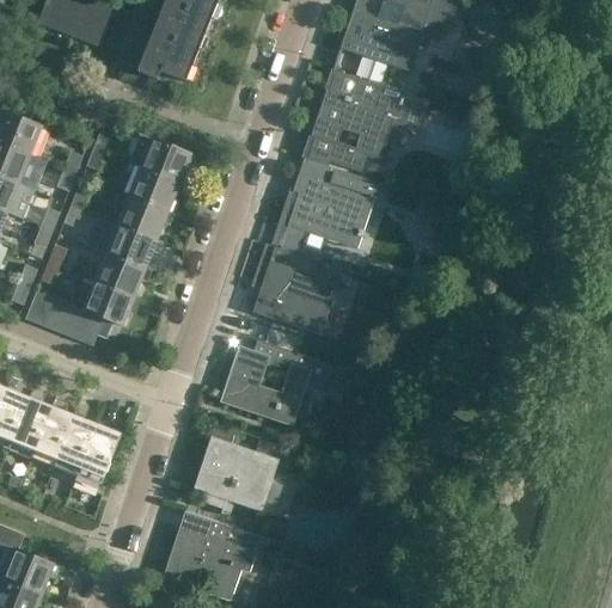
[(69,32),(81,0),(46,0),(37,22),(38,23),(40,20),(56,28),(69,32)]
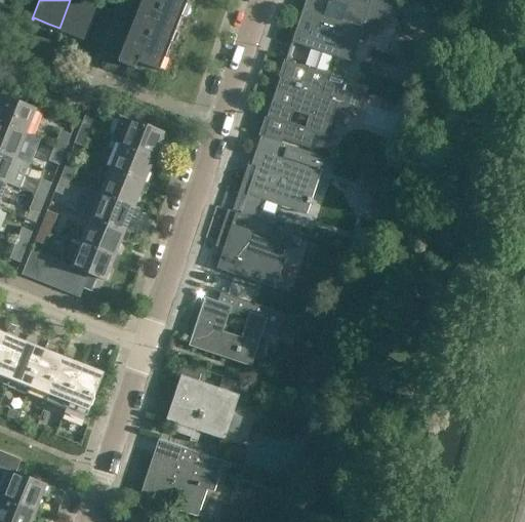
[(70,0),(59,28),(85,38),(84,39),(85,40),(102,0),(70,0)]
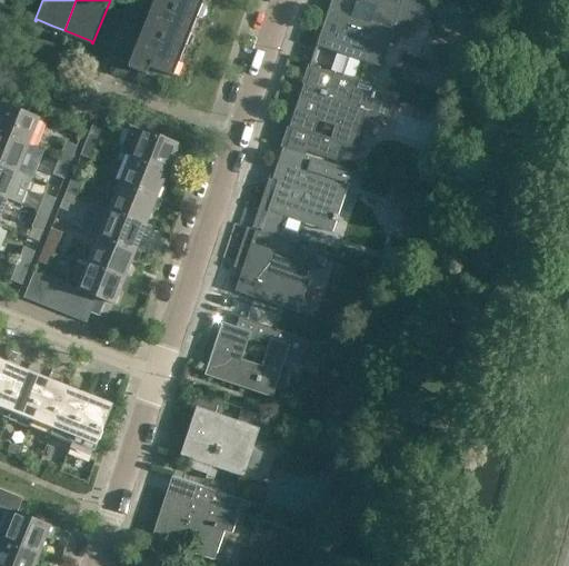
[(186,31),(189,32),(197,15),(193,12),(198,2),(201,3),(202,0),(152,0),(127,66),(146,72),(149,65),(172,75),(173,72),(170,71),(175,60),(178,61),(185,43),(181,42),(186,31)]
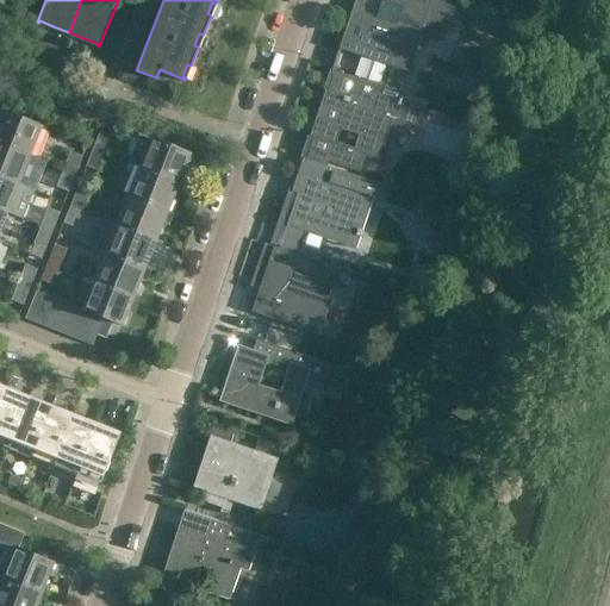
[(366,4),(363,11),(362,11),(360,11),(358,11),(356,11),(355,12),(354,12),(352,14),(350,16),(350,17),(349,19),(340,45),(375,57),(408,68),(430,0),(355,0),(366,4)]
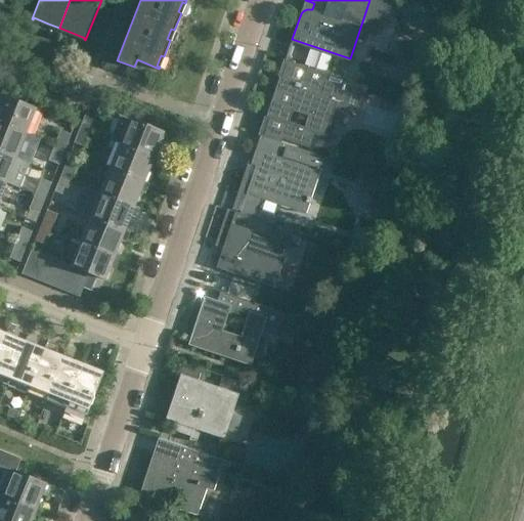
[(431,4),(427,16),(444,23),(448,10),(431,4)]
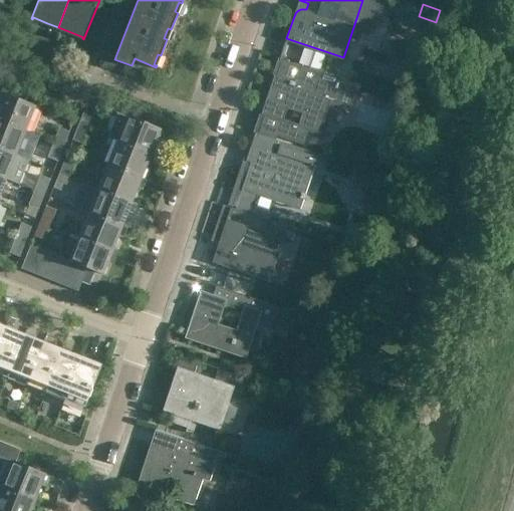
[(262,112),(269,114),(282,119),(287,105),(304,111),(299,124),(319,132),(325,113),(329,99),(330,100),(331,98),(325,97),(332,74),(299,63),(293,80),(274,74),(274,75),(263,109),(262,112)]
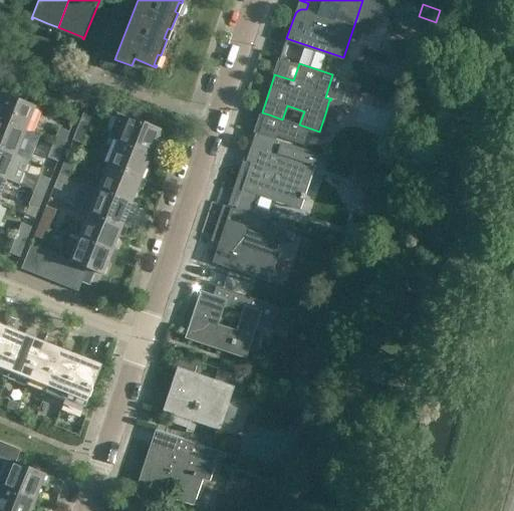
[(1,91),(0,93),(0,119),(25,130),(35,104),(1,91)]
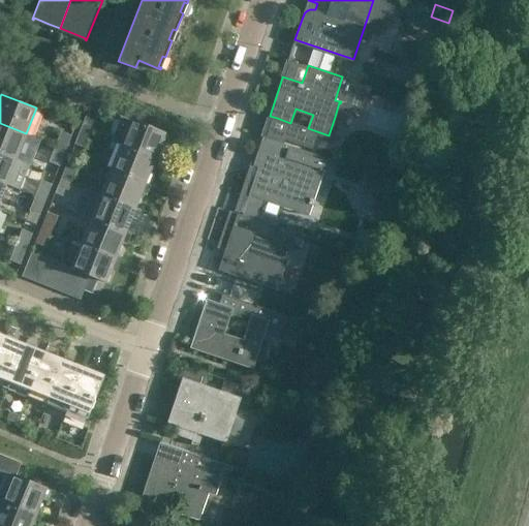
[(87,112),(81,126),(91,131),(97,116),(87,112)]
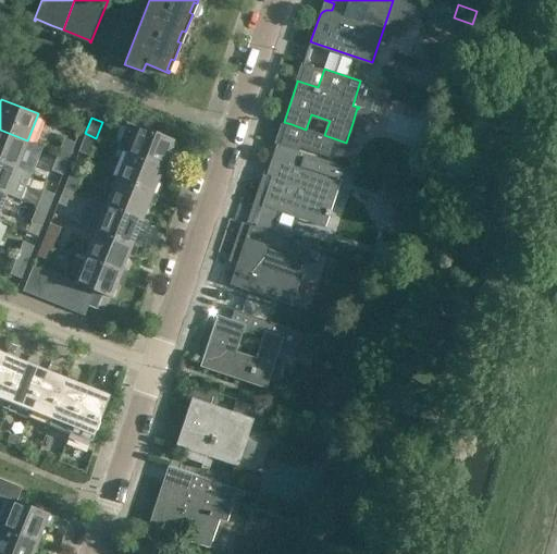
[(116,147),(127,150),(163,164),(173,138),(127,120),(116,147)]
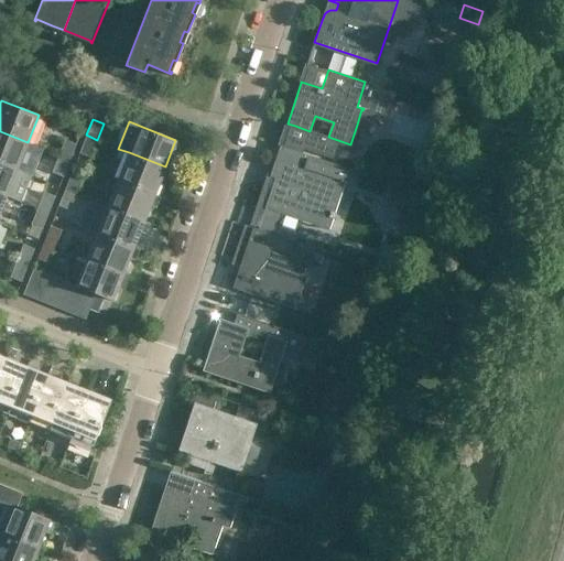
[(0,161),(17,169),(28,142),(0,131),(0,161)]
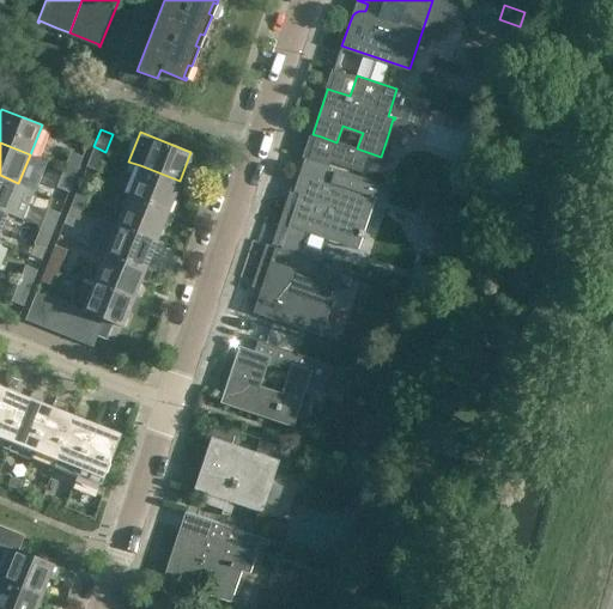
[(98,169),(105,152),(93,146),(86,164),(98,169)]
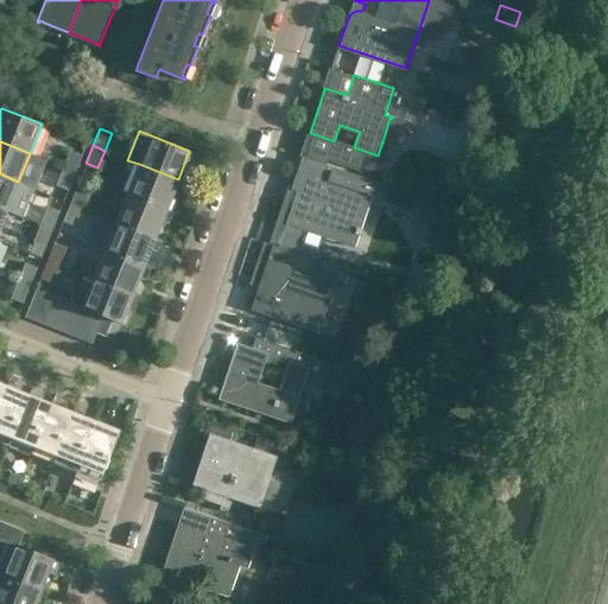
[(75,172),(82,153),(70,148),(63,166),(75,172)]
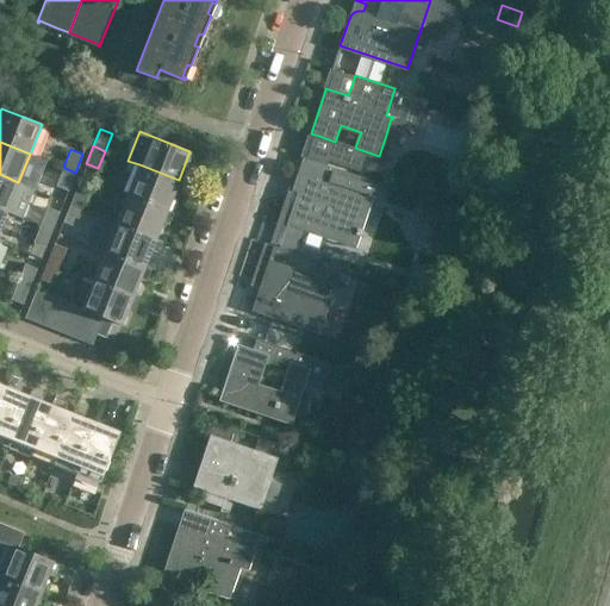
[(353,231),(359,214),(361,207),(356,206),(366,176),(304,156),(293,187),(298,189),(287,223),(327,236),(349,243),(353,231)]
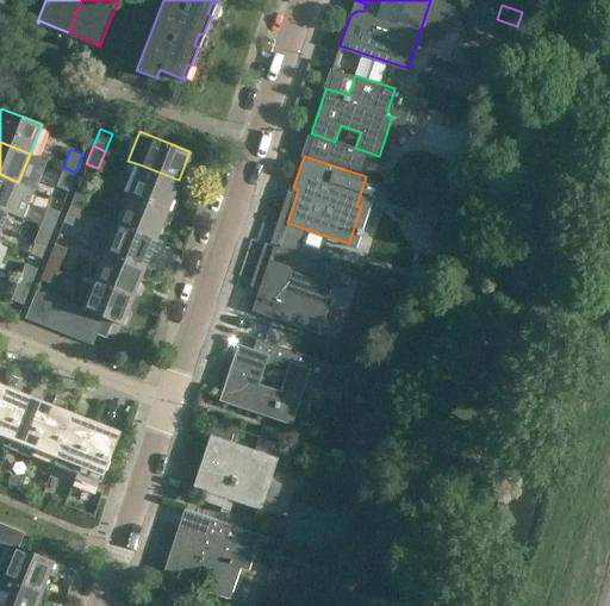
[(167,208),(179,180),(139,164),(128,193),(167,208)]
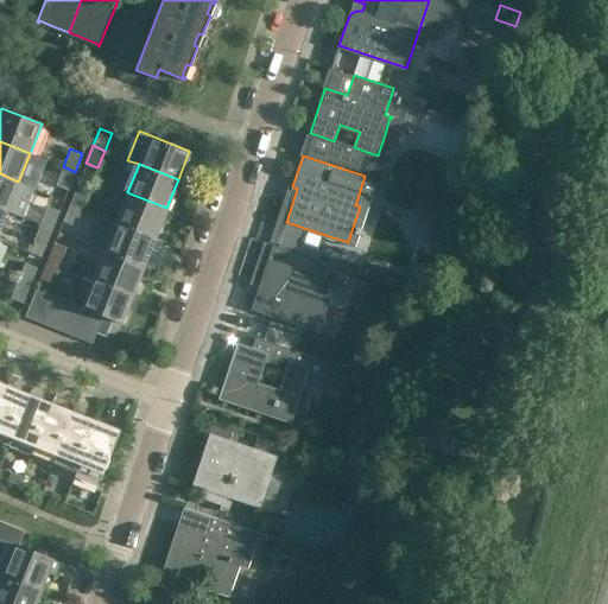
[(68,188),(75,172),(63,166),(56,184),(68,188)]
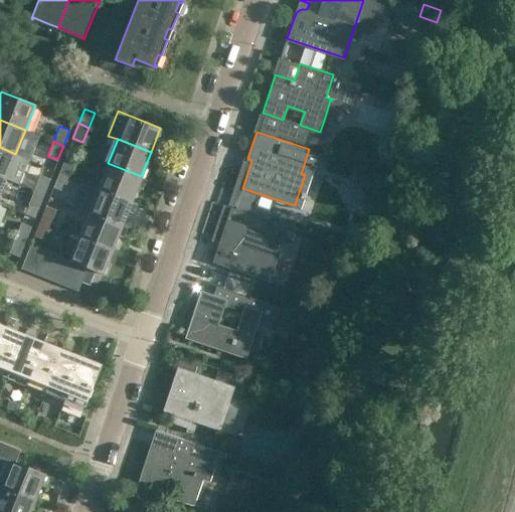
[(0,175),(6,178),(15,154),(0,147),(0,175)]
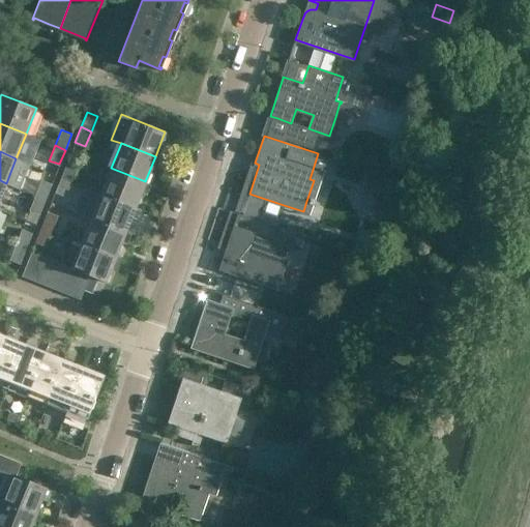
[(67,160),(61,177),(71,181),(78,165),(67,160)]
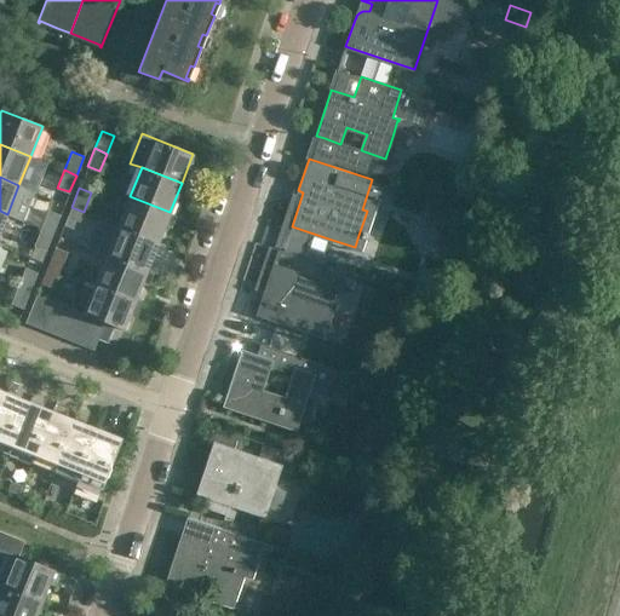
[(159,241),(170,212),(130,196),(119,225),(159,241)]
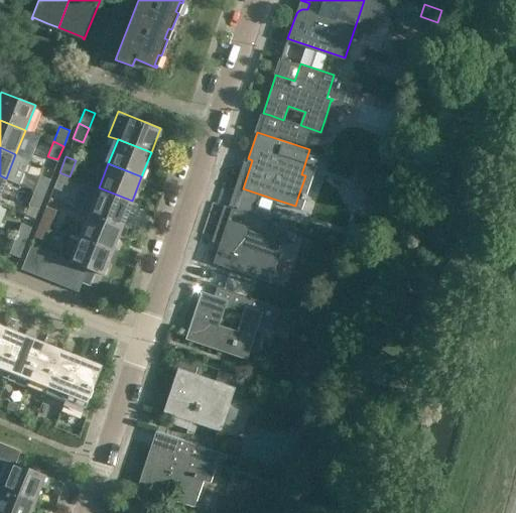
[(357,171),(356,174),(372,206),(376,207),(385,181),(357,171)]
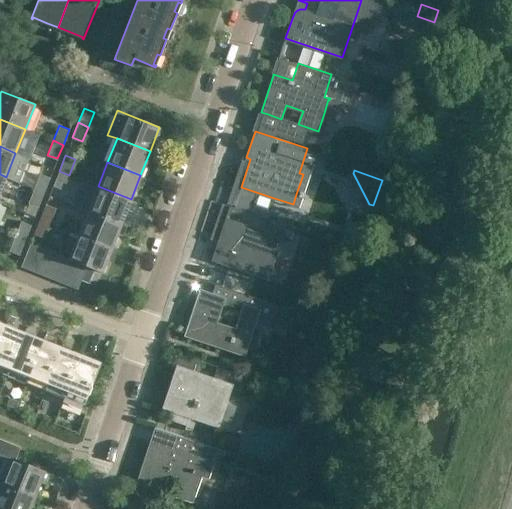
[(63,189),(69,175),(59,171),(53,185),(63,189)]
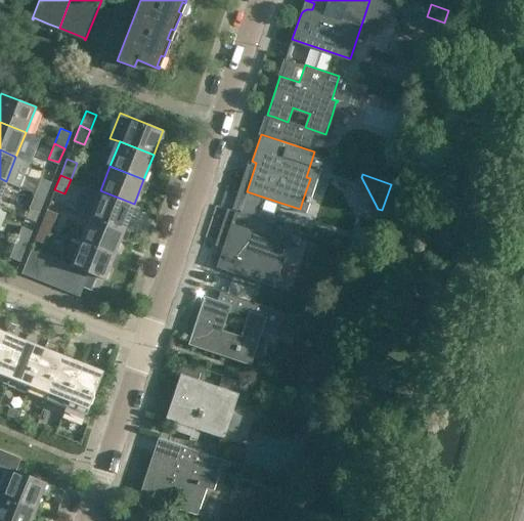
[(45,197),(51,180),(41,177),(35,192),(45,197)]
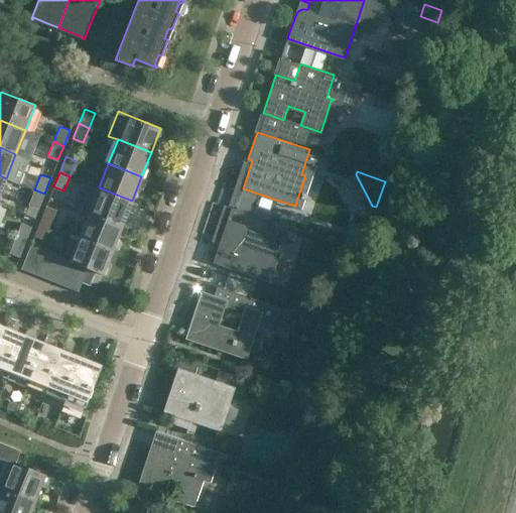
[(123,225),(132,201),(99,187),(89,212),(123,225)]
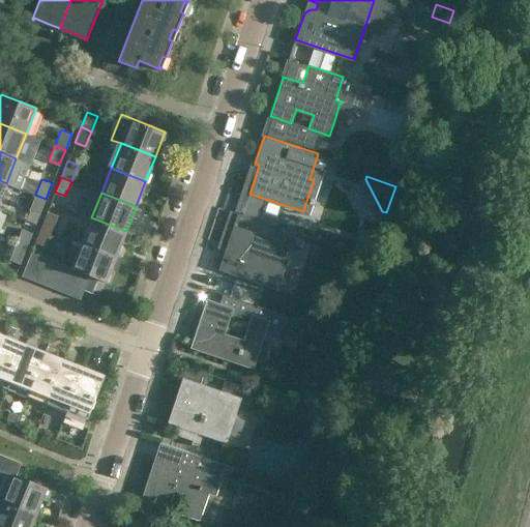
[(39,213),(46,199),(35,195),(29,209),(39,213)]
